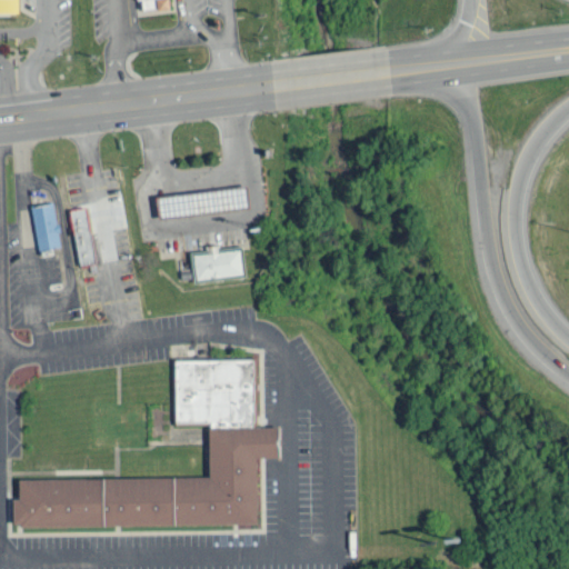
[(43,0),(43,30),(6,30),(5,6),(0,6),(0,0),(43,0)]
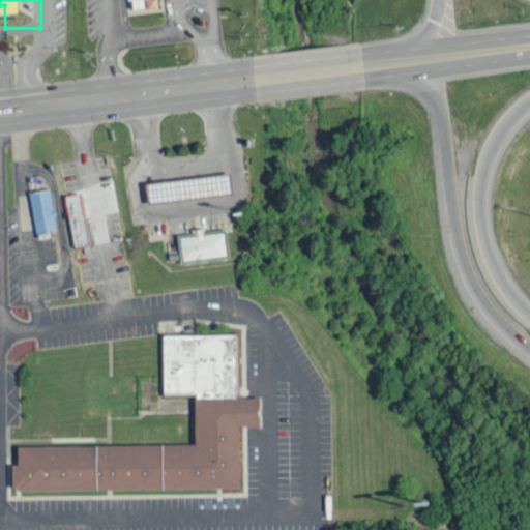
[(141,184),(144,206),(229,196),(226,174),(141,184)]
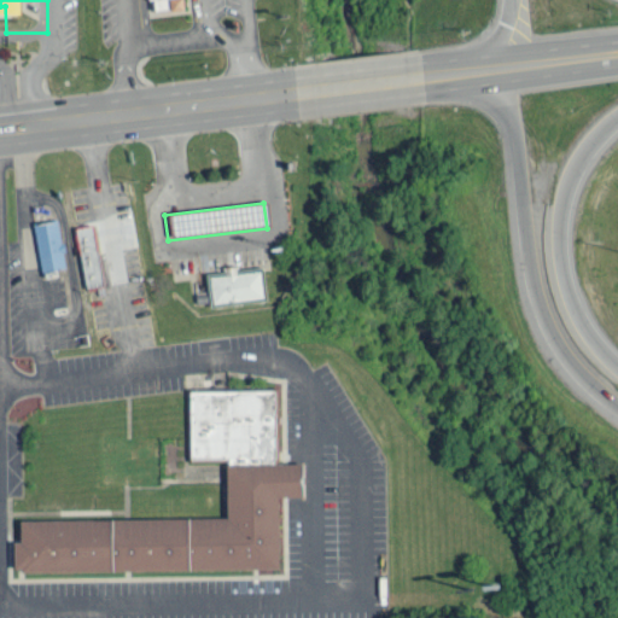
[(33,225),(42,273),(64,268),(56,222),(33,225)]
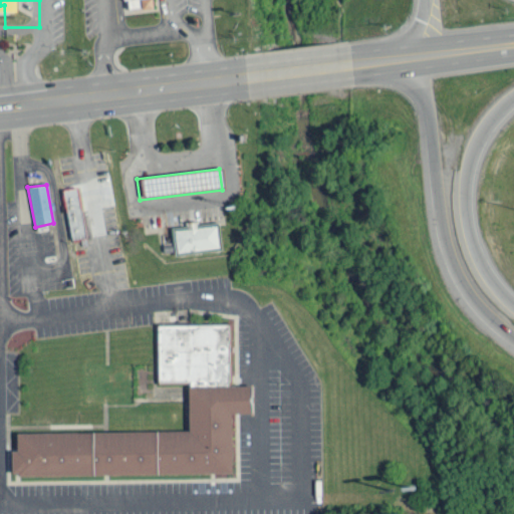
[(63,191),(71,241),(86,239),(78,188),(63,191)]
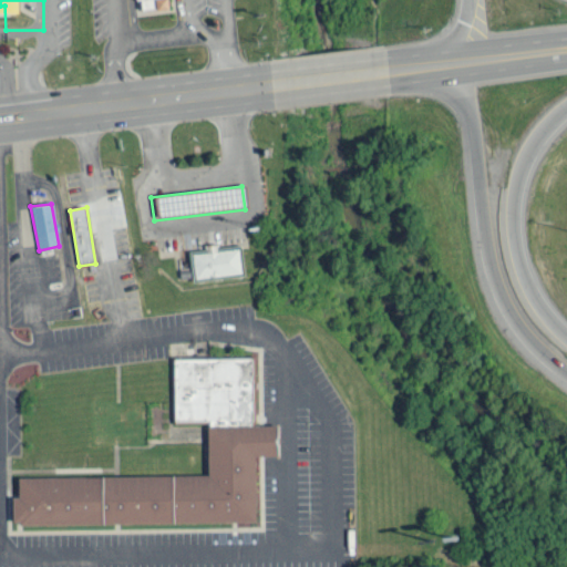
[(188,253),(193,284),(244,277),(239,246),(215,249),(215,245),(204,247),(204,250),(188,253)]
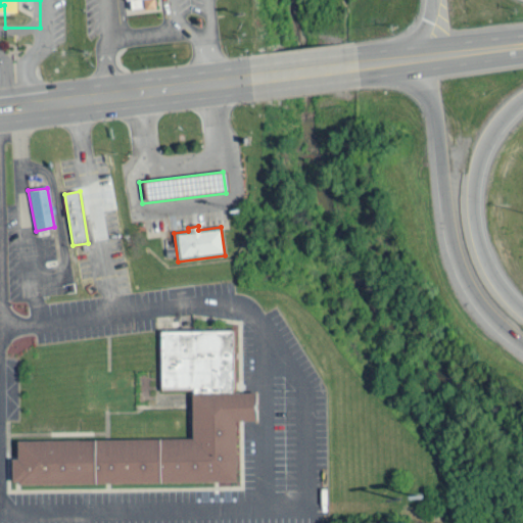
[(16,443),(16,462),(11,462),(11,488),(239,485),(238,426),(257,426),(258,392),(236,392),(234,330),(160,330),(161,391),(192,391),(192,443),(16,443)]
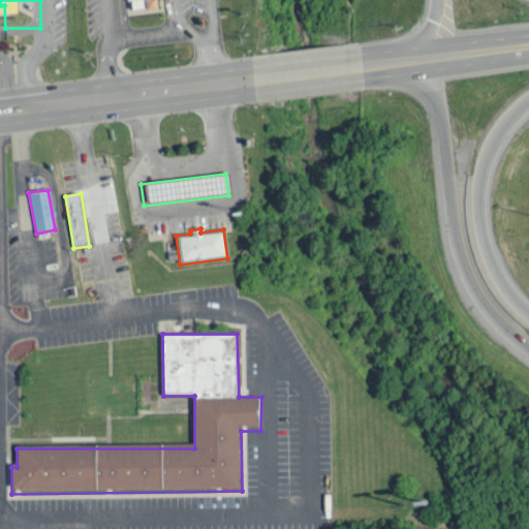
All buildings are outlined.
